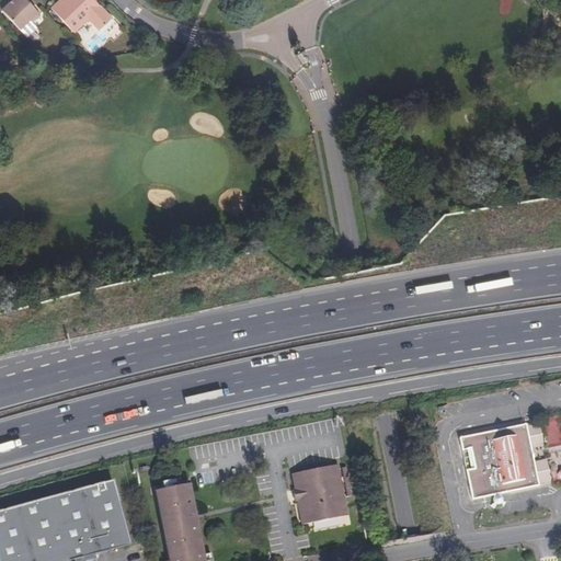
[(10,2),(7,0),(4,0),(0,4),(0,8),(1,10),(10,2)]
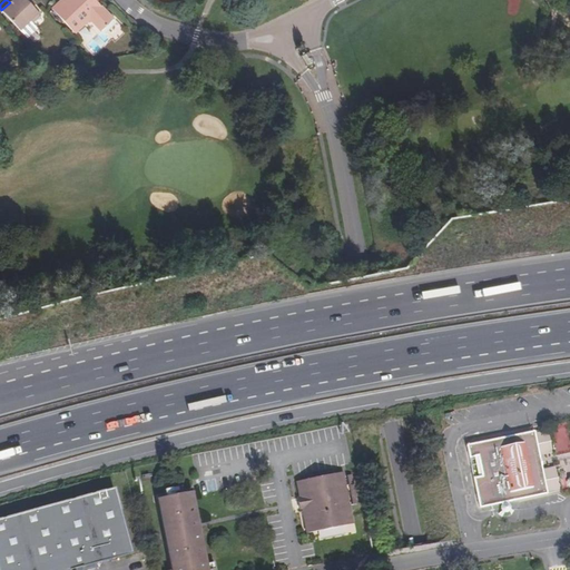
[(32,22),(40,15),(32,7),(26,0),(7,0),(10,2),(1,10),(19,29),(29,19),(32,22)]
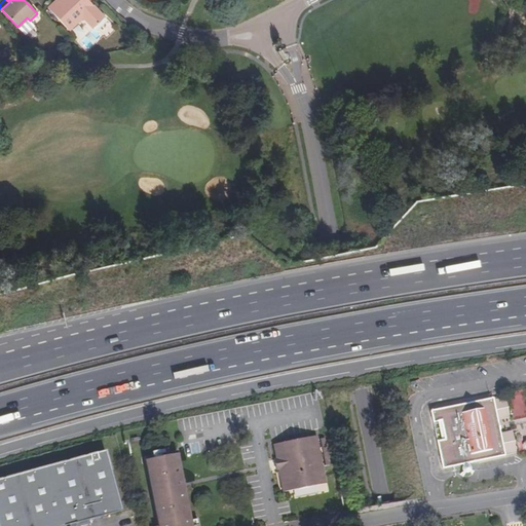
[(60,0),(55,0),(47,8),(49,10),(60,0)]
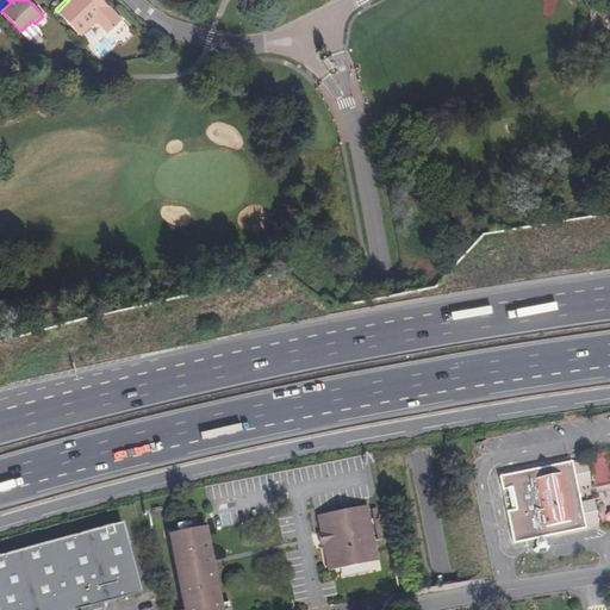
[(104,1),(101,0),(69,0),(57,12),(80,36),(97,20),(109,32),(122,20),(104,1)]
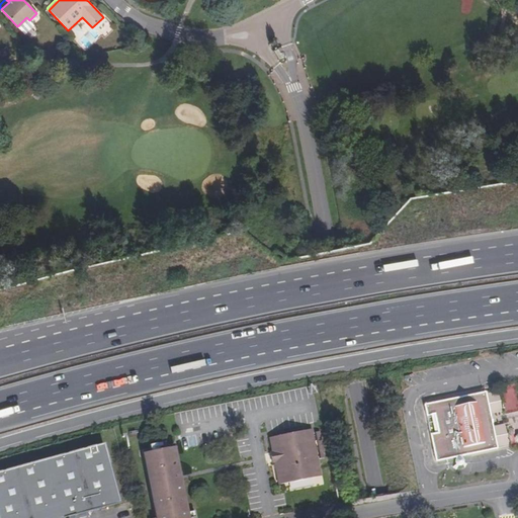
[(26,17),(17,26),(20,29),(29,20),(26,17)]
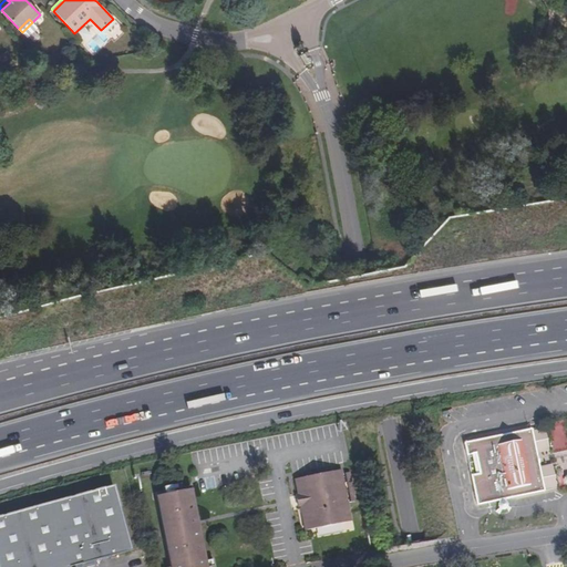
[(92,37),(93,47),(103,47),(103,37),(92,37)]
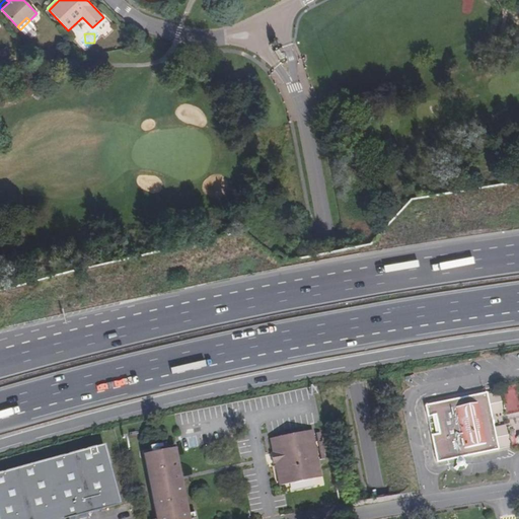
[(279,40),(272,43),(276,50),(275,51),(280,61),(287,58),(286,52),(283,52),(281,48),(282,47),(279,40)]
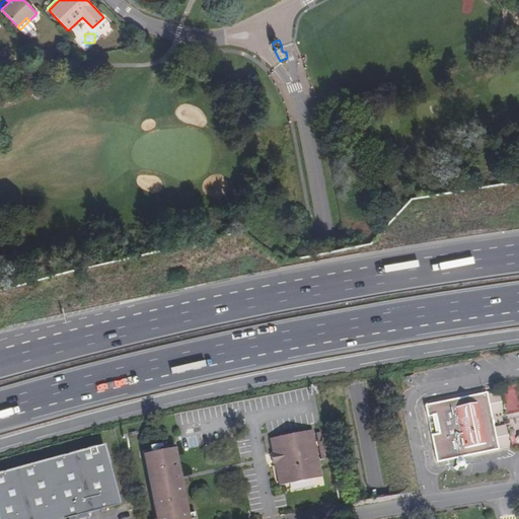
[(508,415),(518,411),(518,403),(515,389),(502,393),(508,415)]
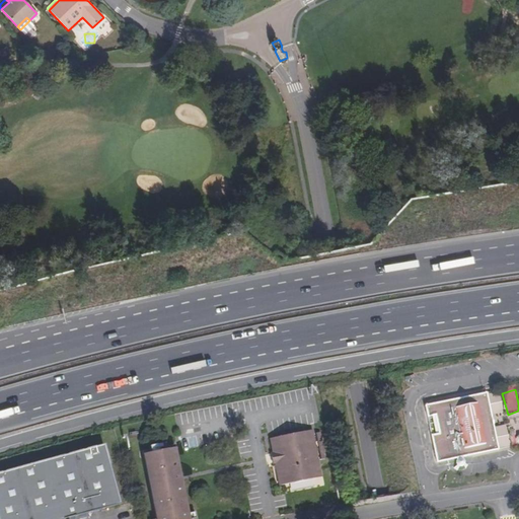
[(449,456),(450,461),(473,457),(486,455),(484,439),(487,434),(484,417),(479,413),(476,396),(464,398),(446,401),(446,406),(436,408),(430,414),(436,454),(443,457),(449,456)]
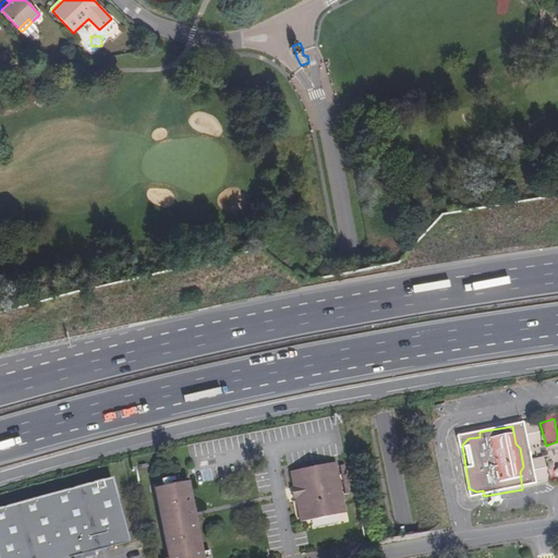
[(335,516),(331,497),(341,495),(335,463),(290,472),(293,487),(291,488),(293,499),(295,498),(300,522),(335,516)]
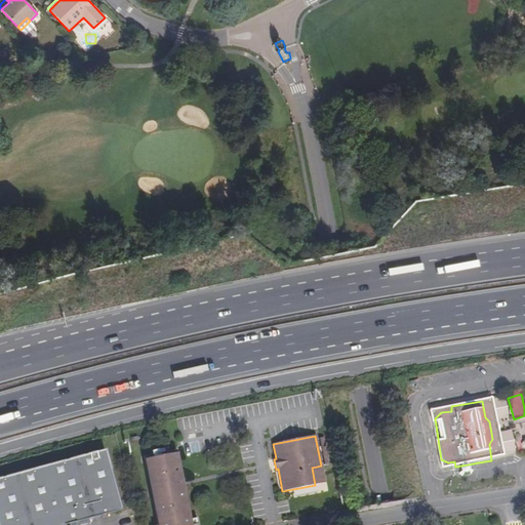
[(323,438),(319,438),(324,466),(328,465),(323,438)]
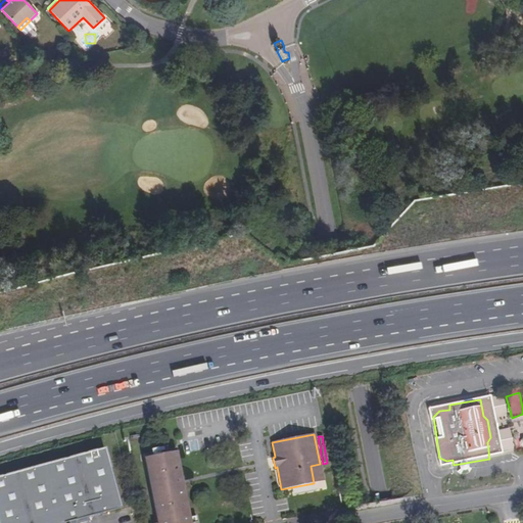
[(0,522),(65,522),(120,509),(104,448),(0,476),(0,522)]
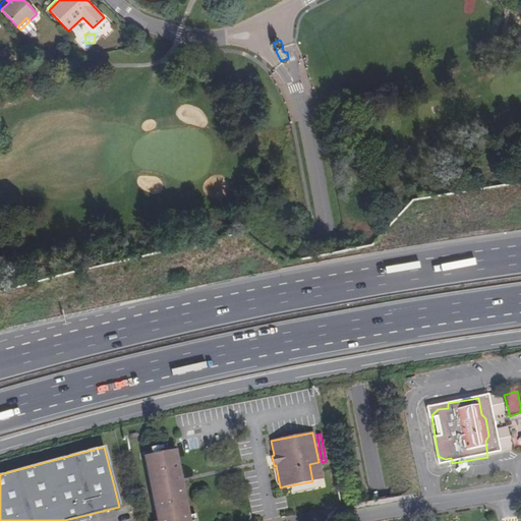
[(189,520),(188,517),(186,517),(173,451),(146,456),(158,520),(189,520)]
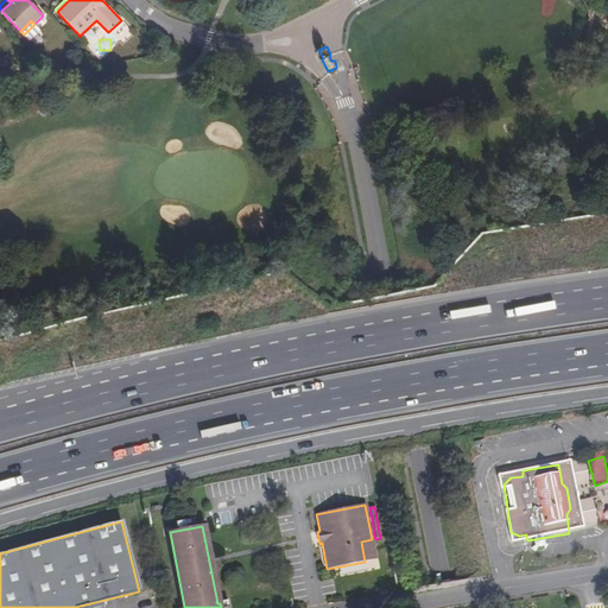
[(372,539),(361,542),(365,562),(374,559),(372,539)]
